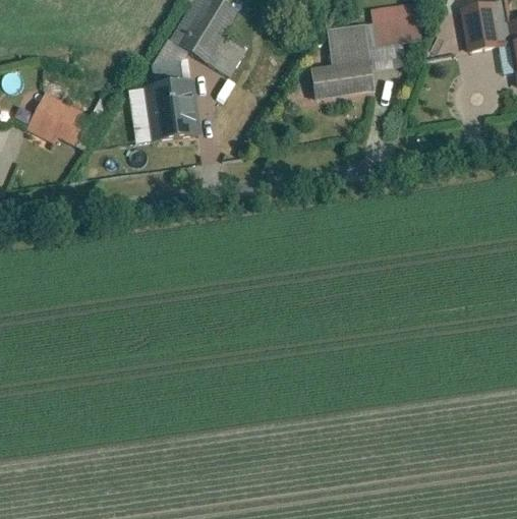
[(235,11),(218,0),(191,0),(166,40),(184,50),(228,75),(247,44),(224,29),(235,11)]
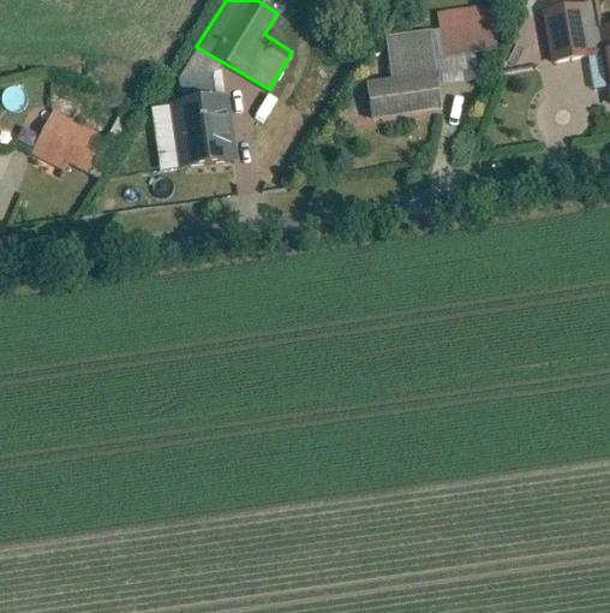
[(588,0),(542,9),(551,60),(605,52),(599,22),(596,0),(588,0)]
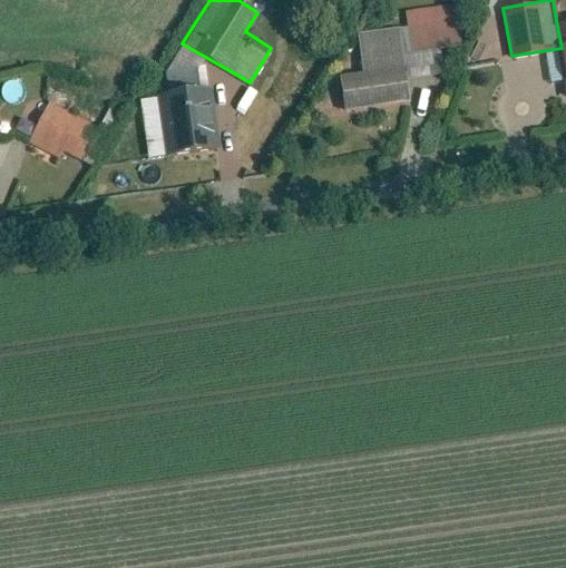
[(410,50),(462,41),(456,1),(403,9),(410,50)]
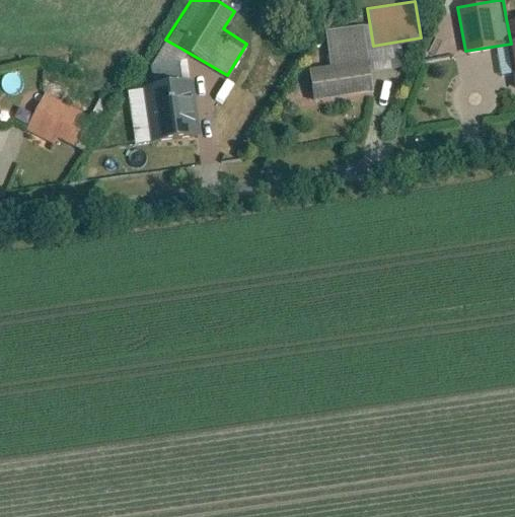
[(514,71),(514,16),(506,18),(511,44),(514,71)]
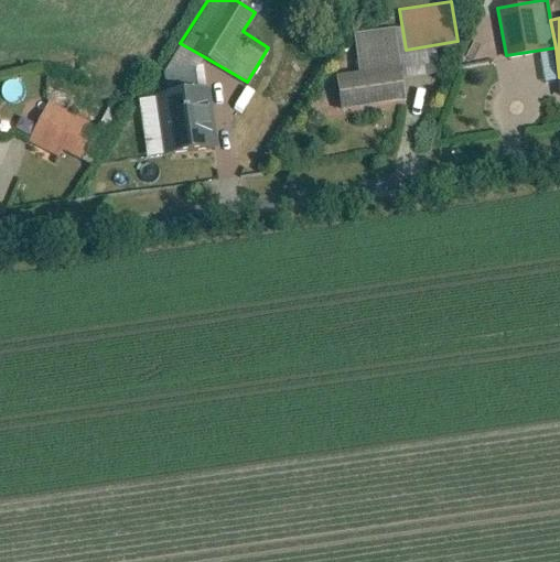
[(336,74),(341,105),(406,95),(395,24),(355,30),(361,69),(336,74)]
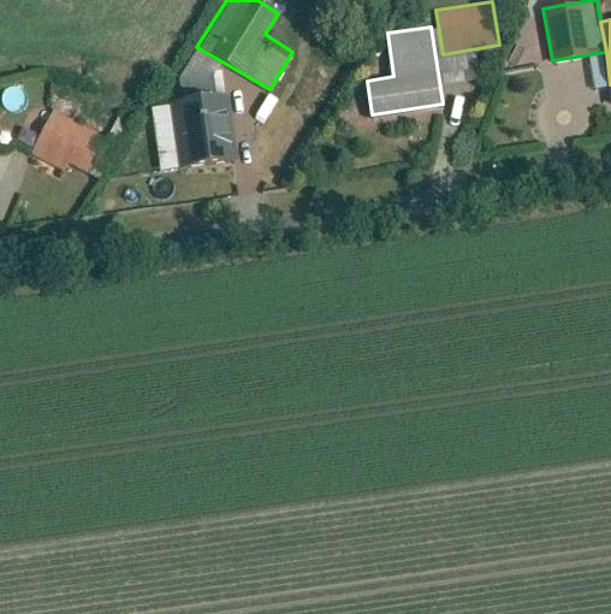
[(181,76),(183,98),(215,94),(213,72),(218,59),(196,47),(181,76)]
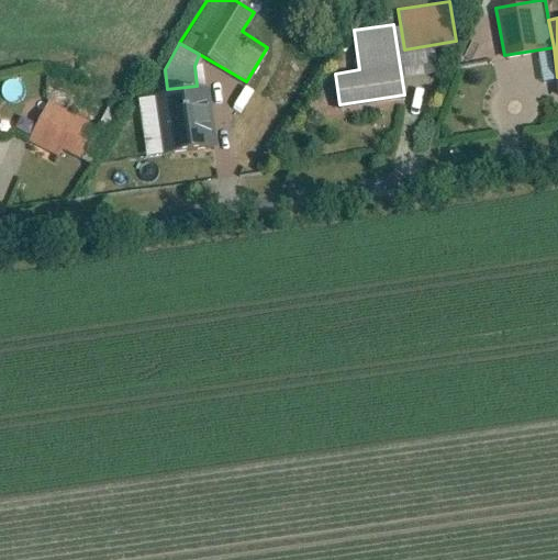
[(167,89),(156,91),(164,152),(214,145),(207,85),(197,86),(167,89)]
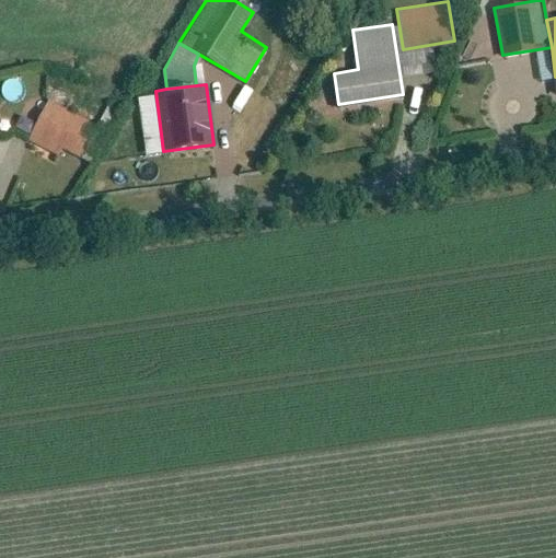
[(93,123),(48,99),(29,136),(60,152),(64,147),(77,154),(93,123)]
